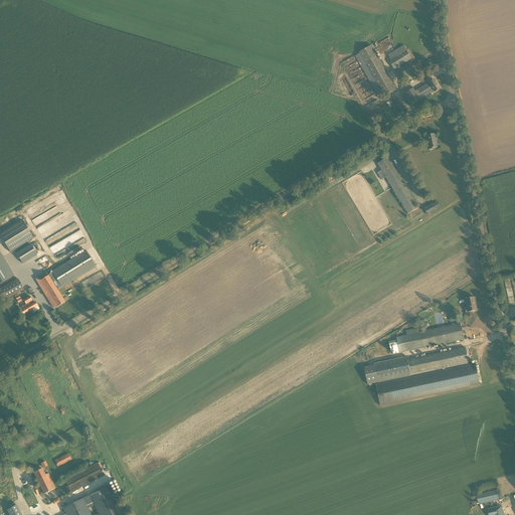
[(372,46),(359,53),(383,98),(396,91),(372,46)]
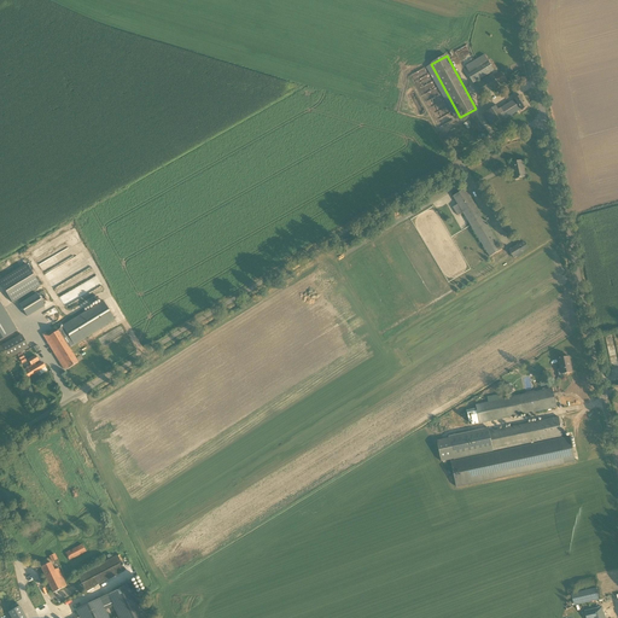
[(467,73),(473,83),(494,70),(488,60),(473,69),(471,65),(467,68),(470,71),(467,73)]
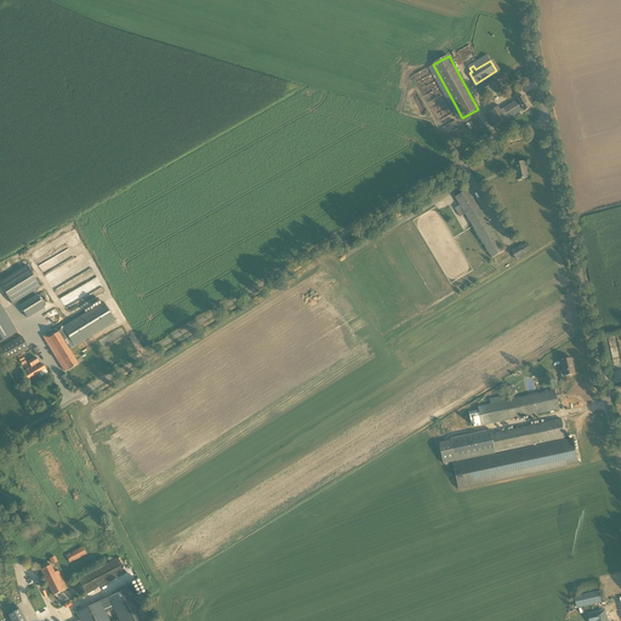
[(503,72),(497,75),(501,83),(507,79),(503,72)]
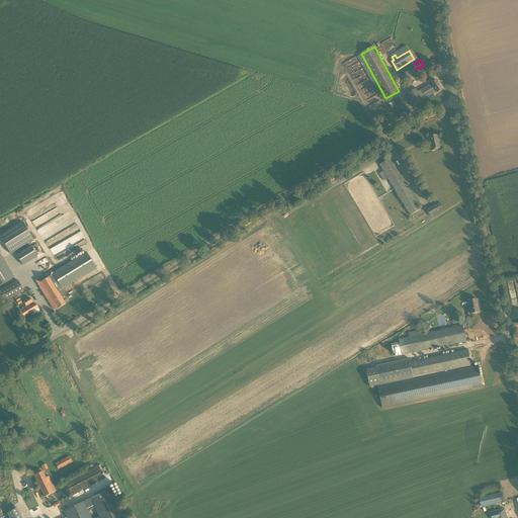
[(398,71),(404,82),(419,72),(413,62),(398,71)]
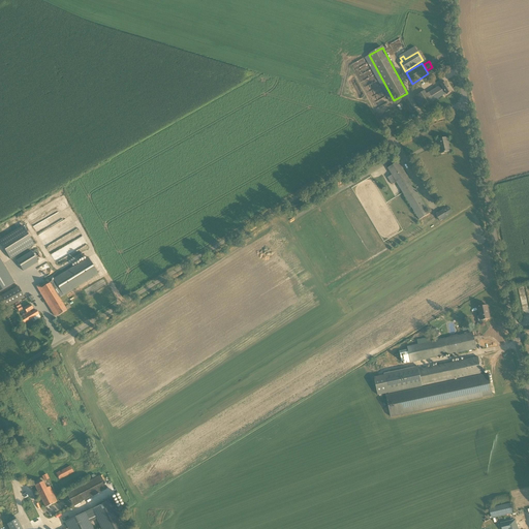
[(447,95),(452,92),(445,82),(441,85),(429,93),(429,92),(426,94),(424,92),(414,98),(421,107),(431,101),(431,103),(446,93),(447,95)]
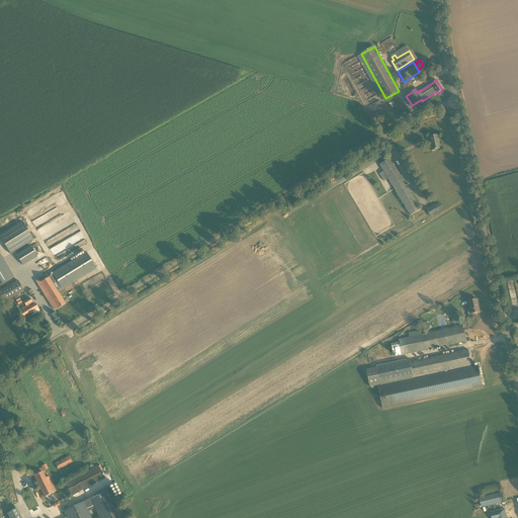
[(402,112),(406,109),(398,97),(394,100),(402,112)]
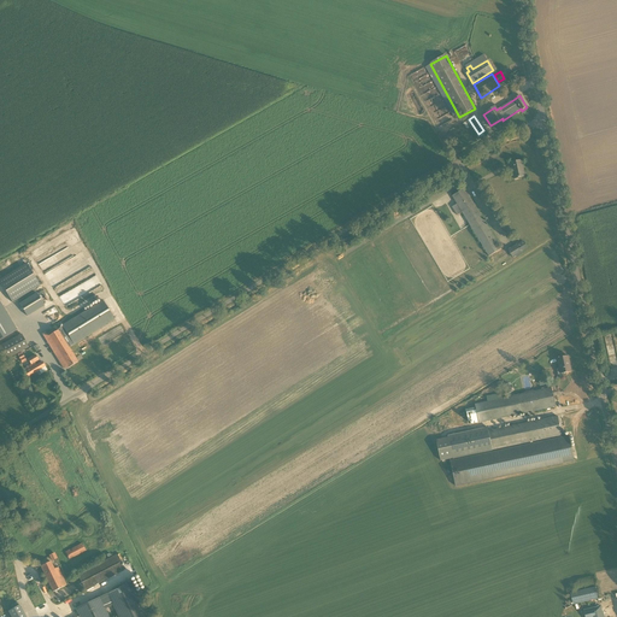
[(513,180),(526,177),(522,160),(511,163),(513,180)]
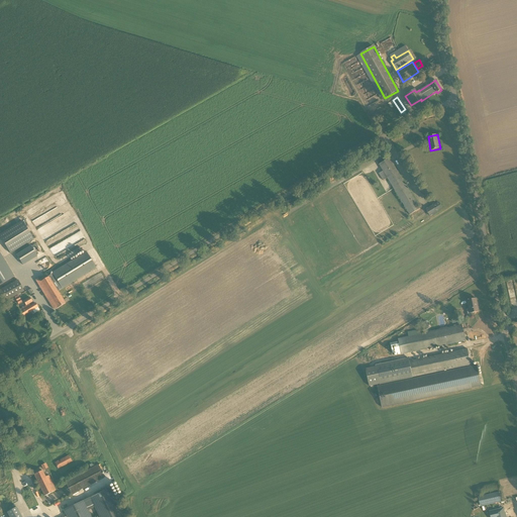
[(420,209),(392,163),(389,158),(379,165),(381,168),(377,170),(383,181),(387,179),(390,182),(410,215),(420,209)]
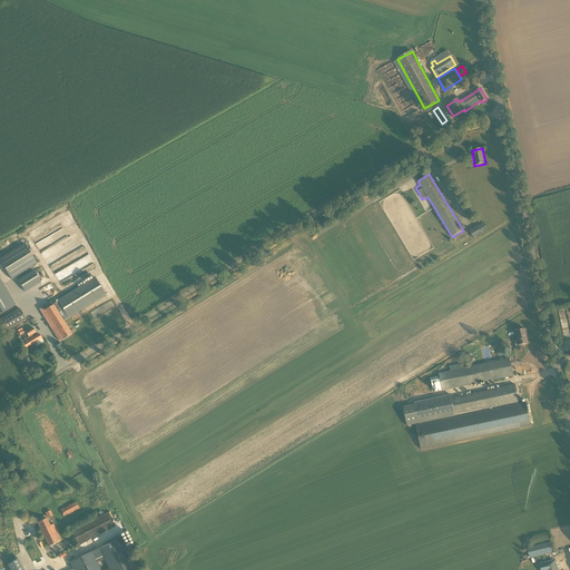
[(480,231),(477,226),(469,232),(473,239),(481,234),(481,233),(482,232),(481,229),(480,231)]
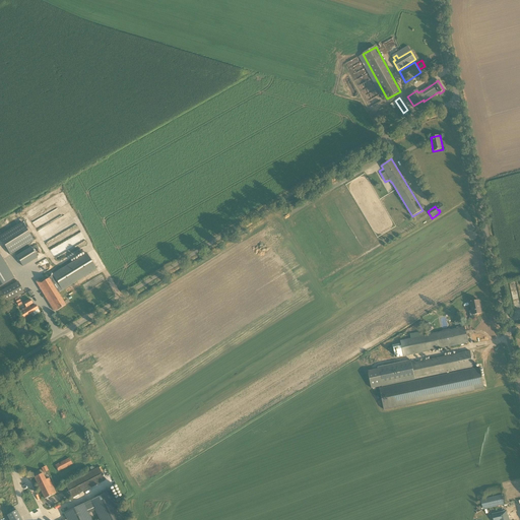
[(41,238),(44,243),(69,229),(72,228),(70,223),(71,222),(69,218),(68,215),(62,217),(53,222),(53,225),(49,229),(38,231),(37,232),(42,242),(41,238)]
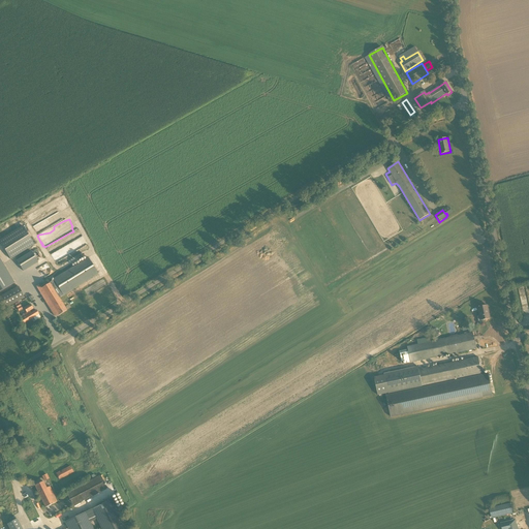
[(0,242),(10,259),(34,245),(23,226),(0,240),(0,242)]
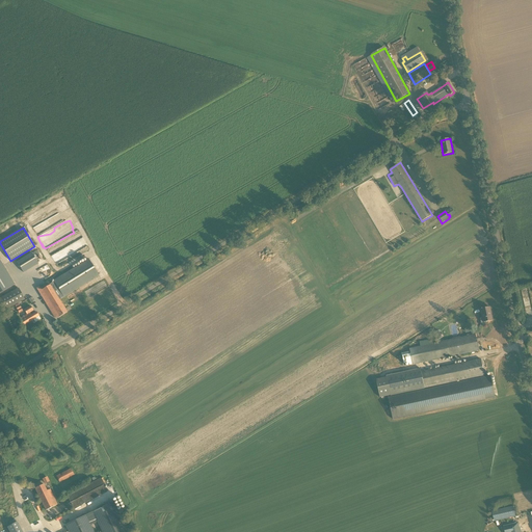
[(51,256),(55,264),(64,258),(60,250),(51,256)]
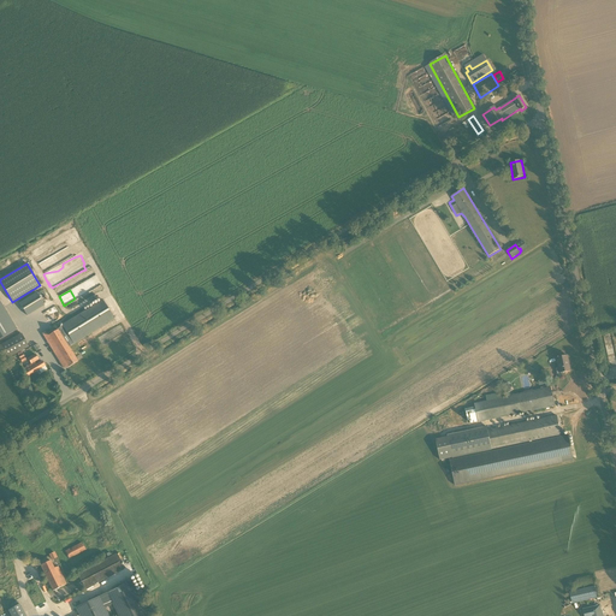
[(28,315),(45,304),(36,292),(19,303),(28,315)]
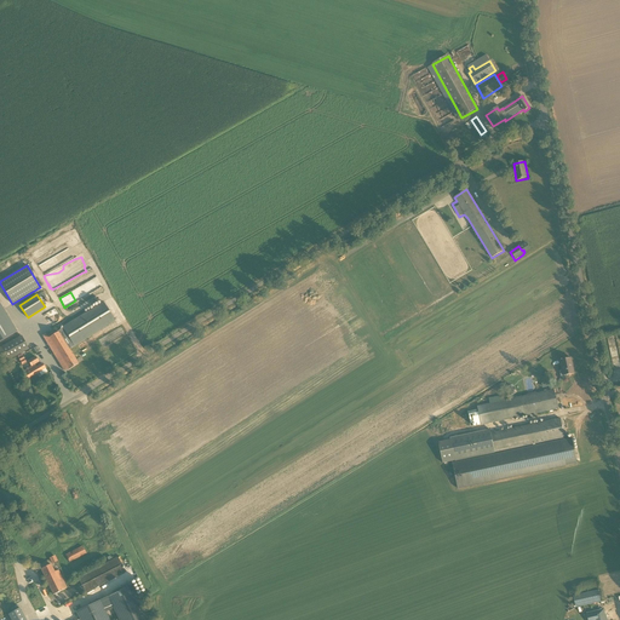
[(17,332),(0,303),(0,342),(16,333),(17,332)]
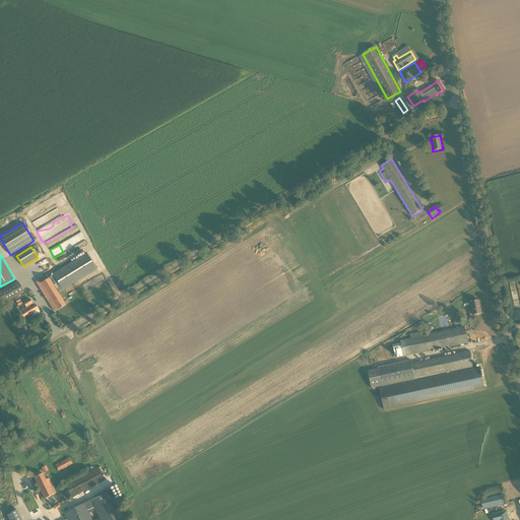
[(58,293),(96,269),(86,254),(52,274),(53,275),(48,277),(47,275),(35,282),(38,286),(49,306),(50,306),(53,311),(56,309),(57,310),(65,305),(58,293)]
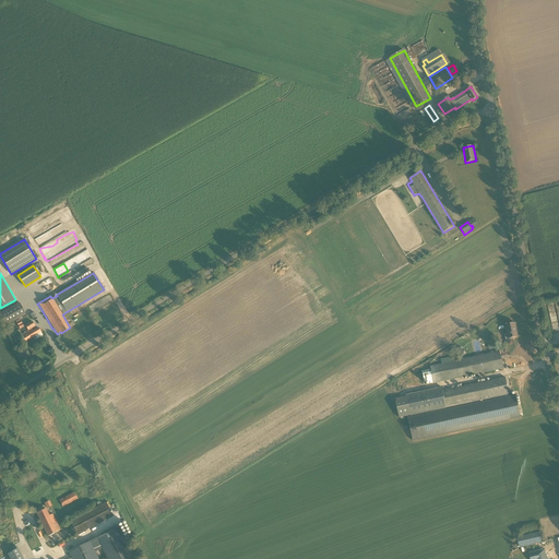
[(7,325),(26,314),(20,302),(10,308),(0,313),(7,325)]
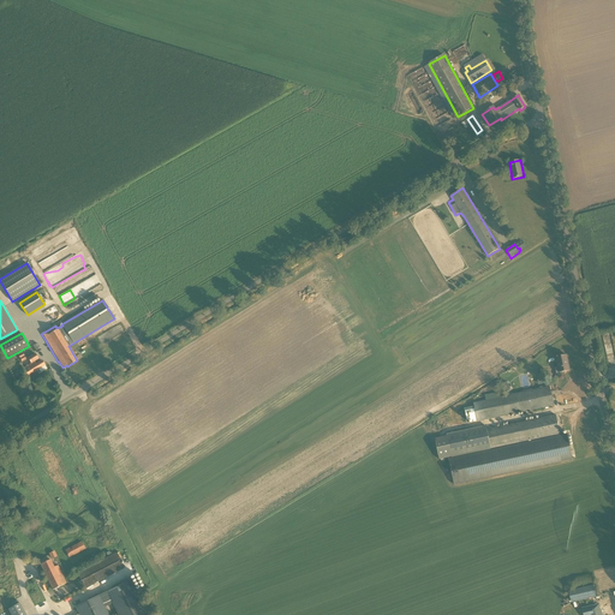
[(36,364),(35,362),(39,359),(35,353),(28,358),(31,364),(30,364),(27,366),(23,369),(24,371),(28,376),(45,365),(42,360),(36,364)]
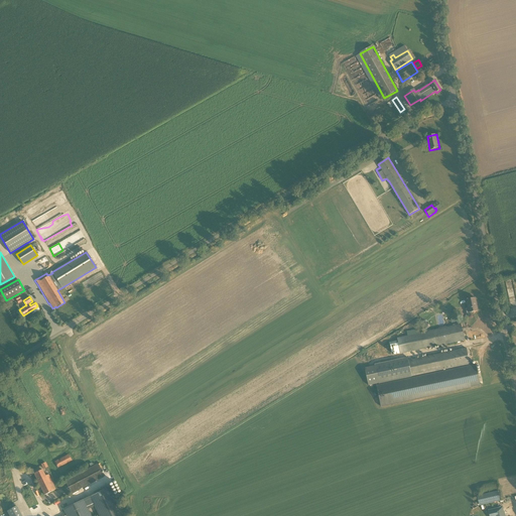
[(469,312),(473,311),(478,310),(475,298),(466,300),(469,312)]
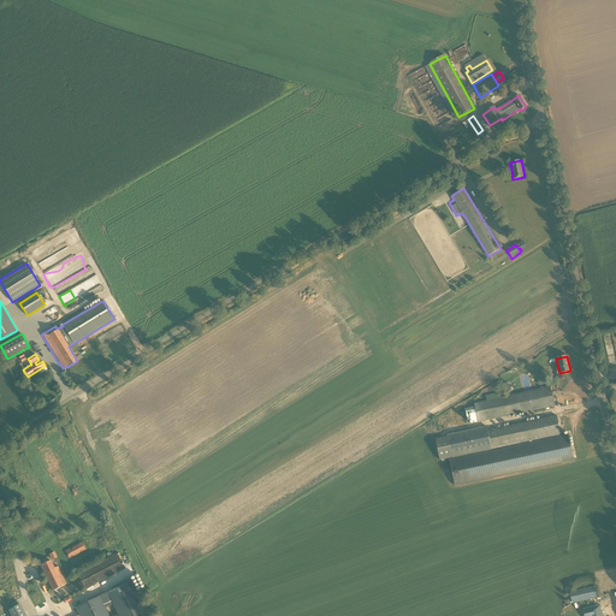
[(501,392),(502,397),(508,394),(504,386),(498,390),(499,392),(501,392)]
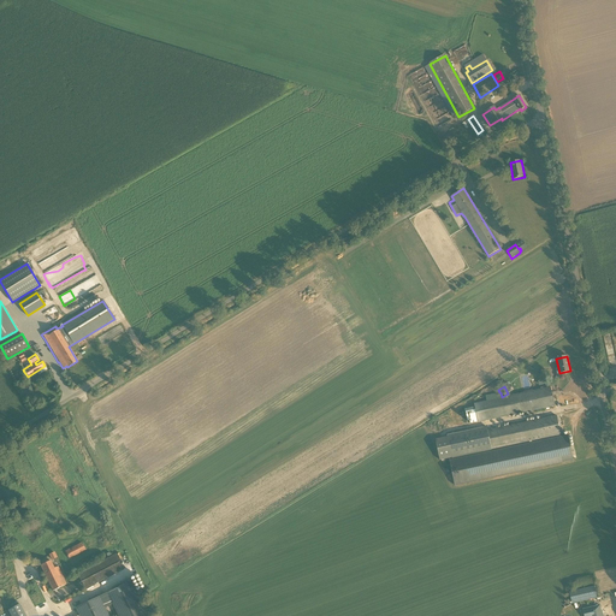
[(544,389),(502,398),(486,401),(474,403),(479,422),(549,408),(555,407),(550,388),(544,389)]
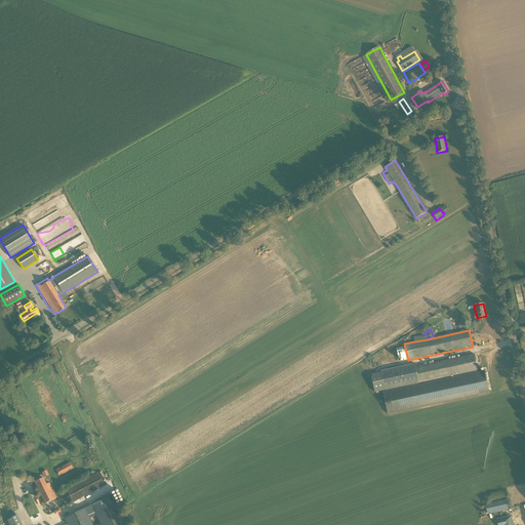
[(475,355),(470,356),(415,367),(415,364),(381,371),(381,374),(371,376),(375,392),(382,391),(478,371),(478,370),(475,355)]
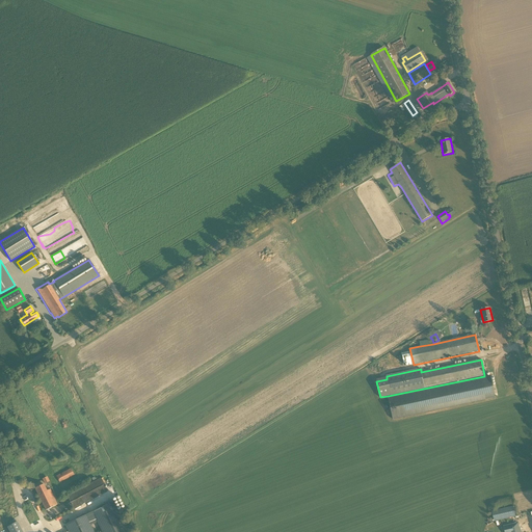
[(490,375),(484,376),(388,397),(393,420),(496,398),(490,375)]
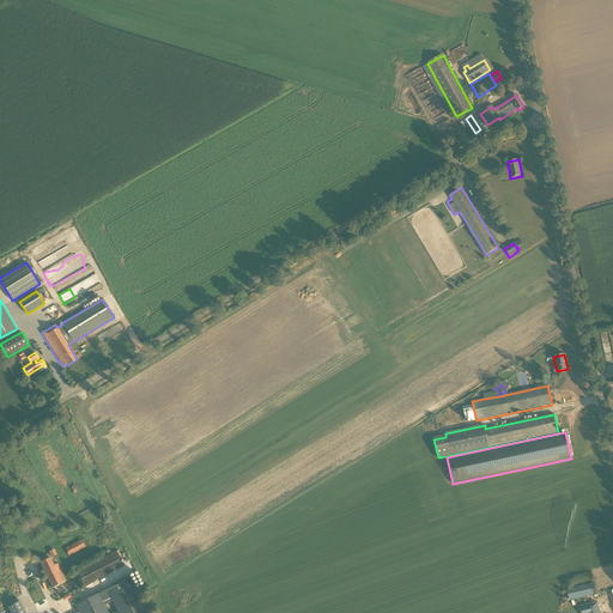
[(82,540),(65,548),(68,556),(85,547),(82,540)]
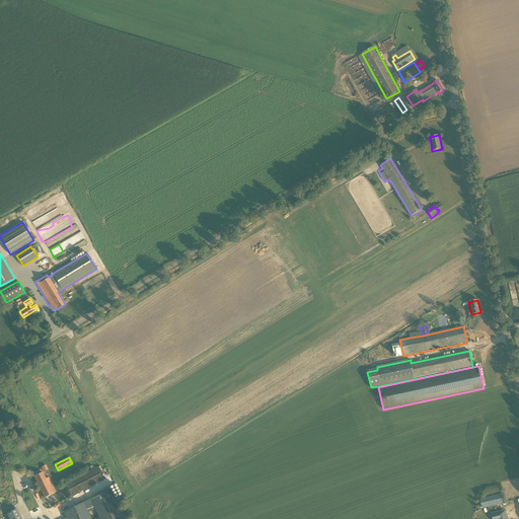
[(72,497),(76,494),(104,479),(98,467),(65,484),(72,497)]
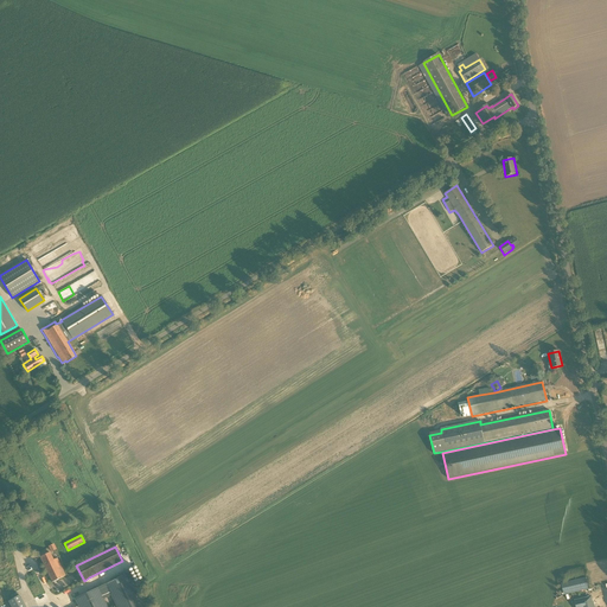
[(40,557),(52,582),(65,576),(57,558),(53,560),(50,553),(40,557)]
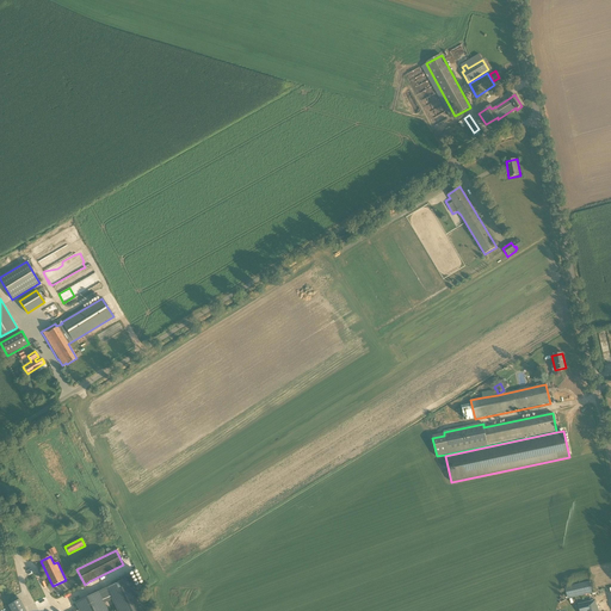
[(78,608),(79,610),(106,610),(104,604),(112,599),(117,610),(146,610),(130,576),(98,592),(78,602),(79,606),(78,608)]
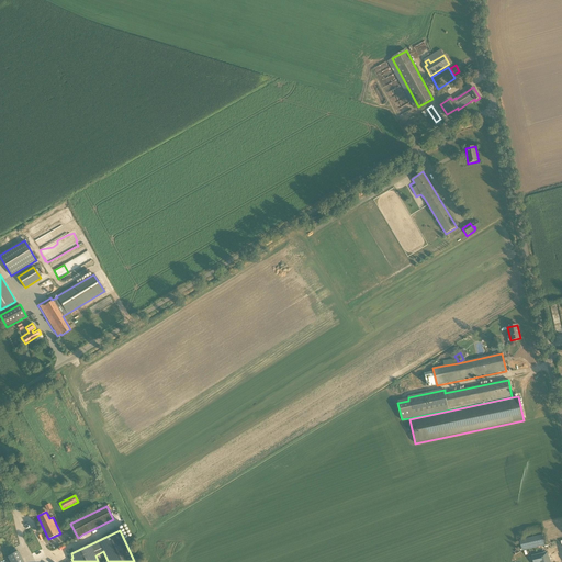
[(542,535),(519,540),(521,551),(544,546),(542,535)]
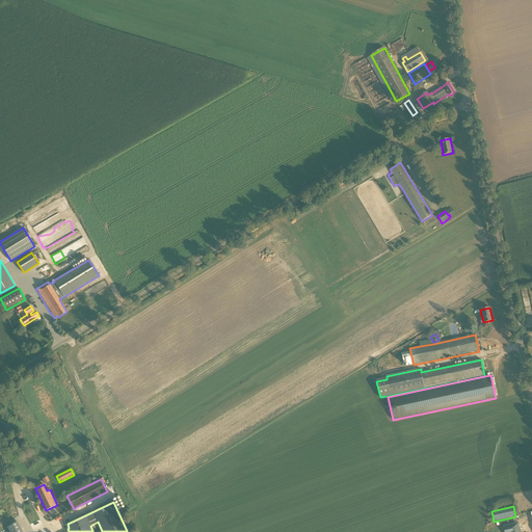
[(520,531),(519,523),(514,524),(503,526),(504,531),(520,531)]
